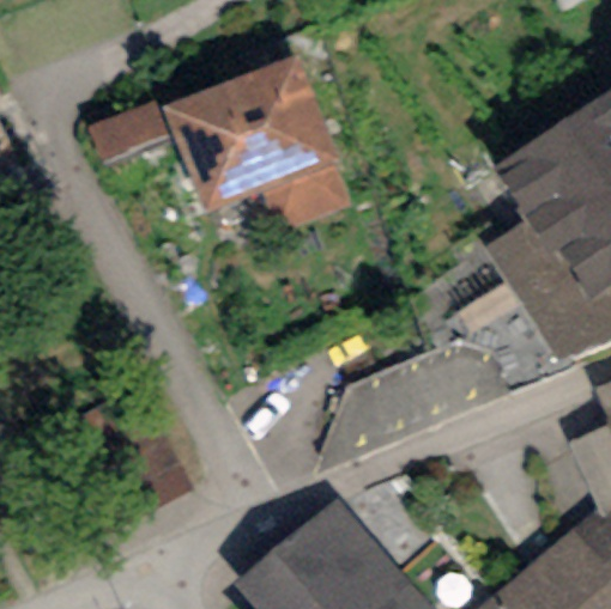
[(300,56),(165,107),(206,215),(262,194),(277,232),(355,203),(300,56)]
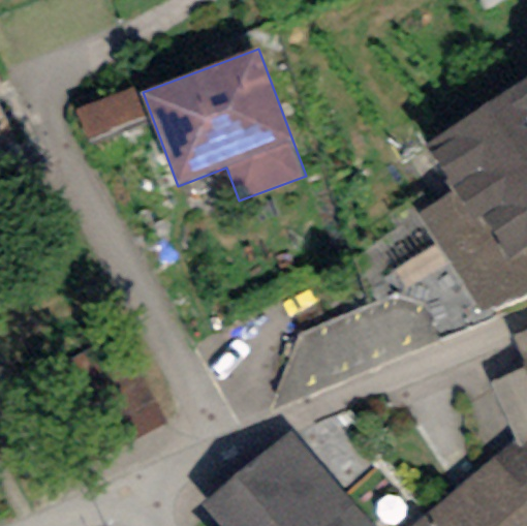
[(526,76),(426,143),(457,187),(416,209),(481,312),(526,291),(526,76)]
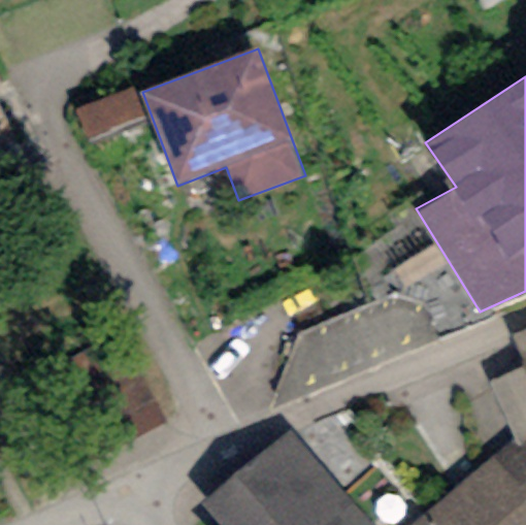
[(133,85),(75,108),(90,143),(146,121),(133,85)]
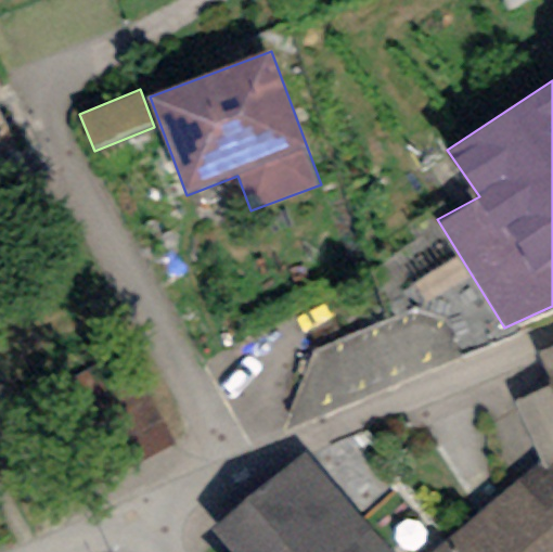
[(0,138),(11,135),(0,116),(0,138)]
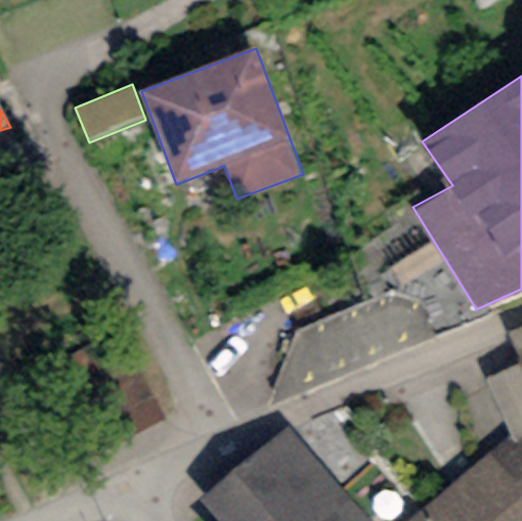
[(521,324),(508,331),(521,361),(521,324)]
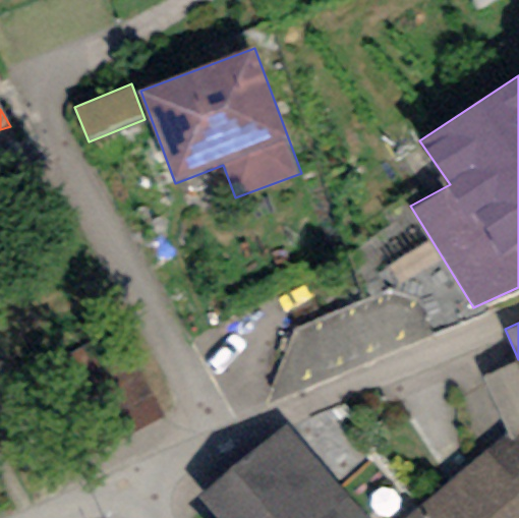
[(166,416),(139,355),(95,376),(121,436),(166,416)]
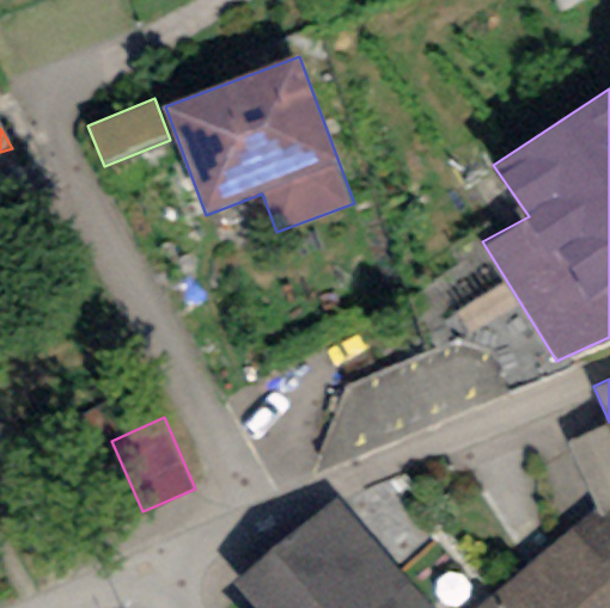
[(609,422),(567,442),(598,507),(602,515),(609,511),(609,422)]
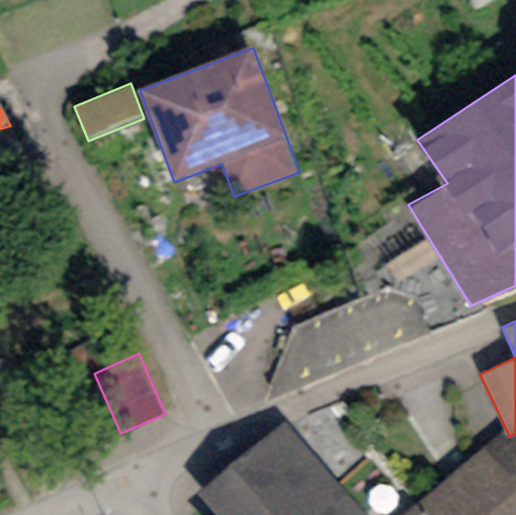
[(367,514),(285,419),(196,494),(213,514),(367,514)]
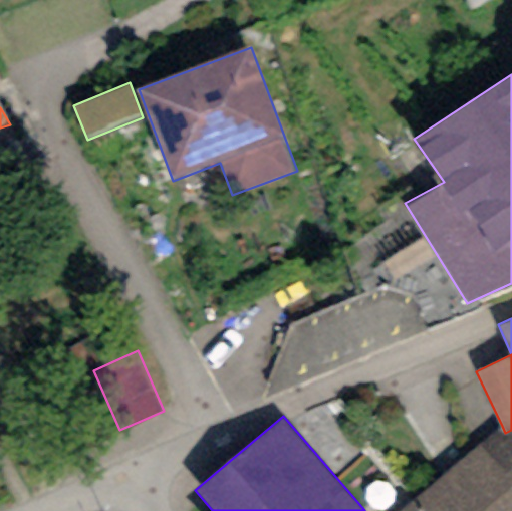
[(511,430),(505,433),(502,426),(399,510),(511,510),(511,430)]
